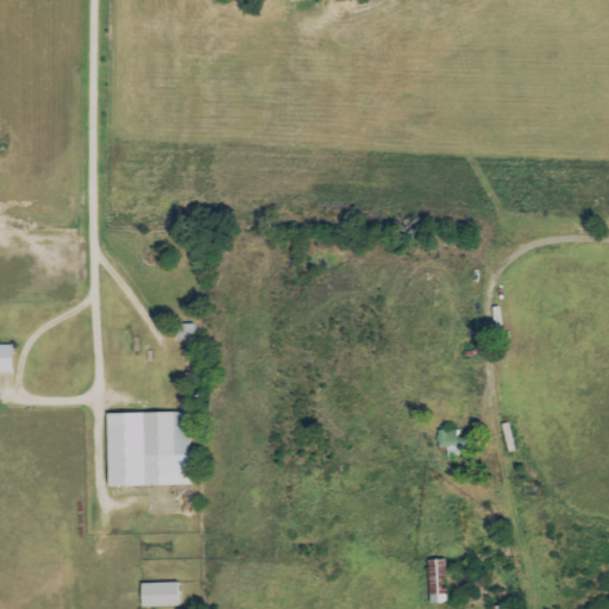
[(0,372),(12,374),(12,345),(0,345),(0,372)]
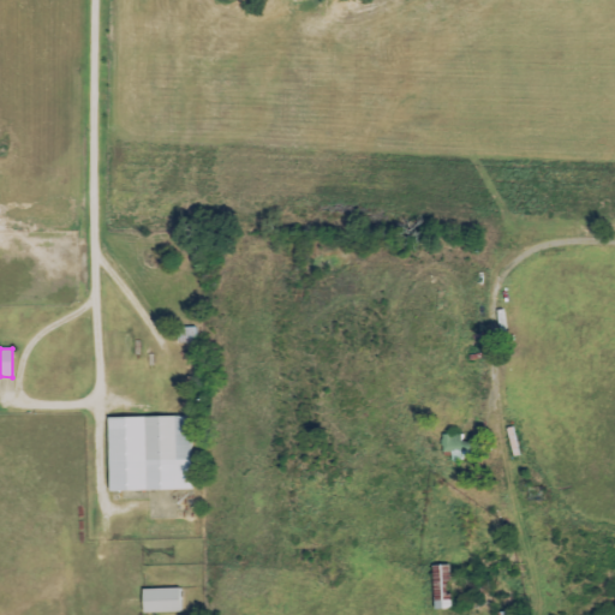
[(189,416),(107,418),(108,491),(191,490),(189,416)]
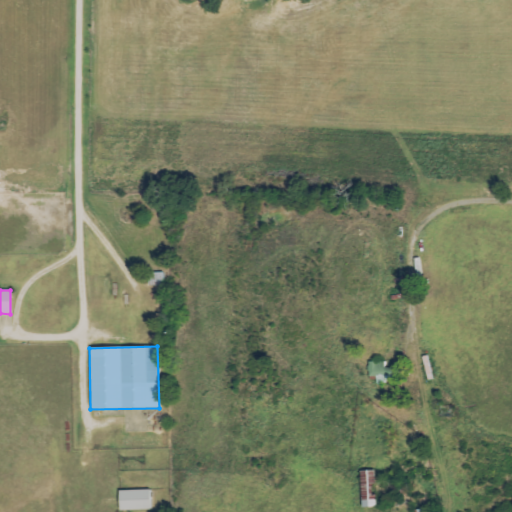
[(382,381),(390,381),(391,372),(383,372),(384,362),(368,361),(367,379),(382,379),(382,381)]
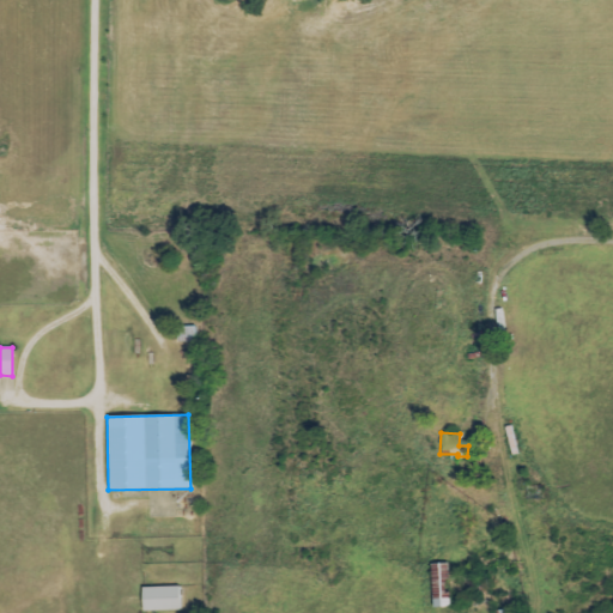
[(431,607),(448,607),(447,563),(430,564),(431,607)]
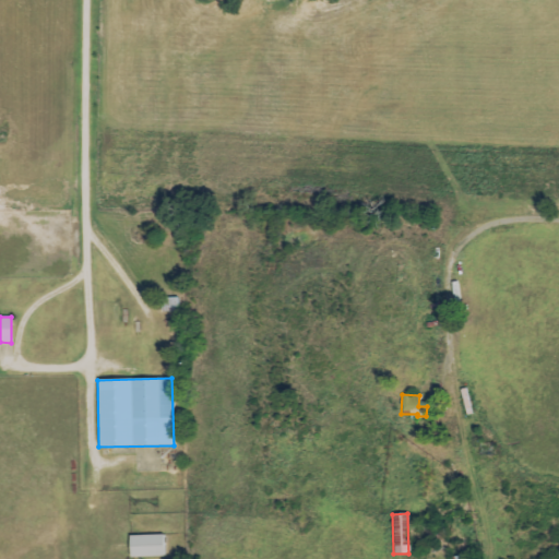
[(129,536),(129,558),(164,557),(163,535),(129,536)]
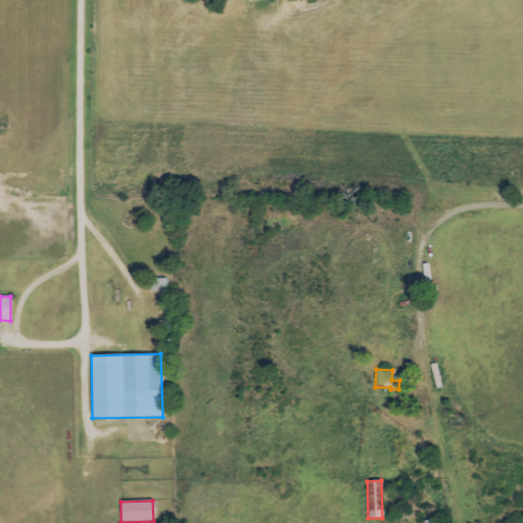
All buildings are outlined.
